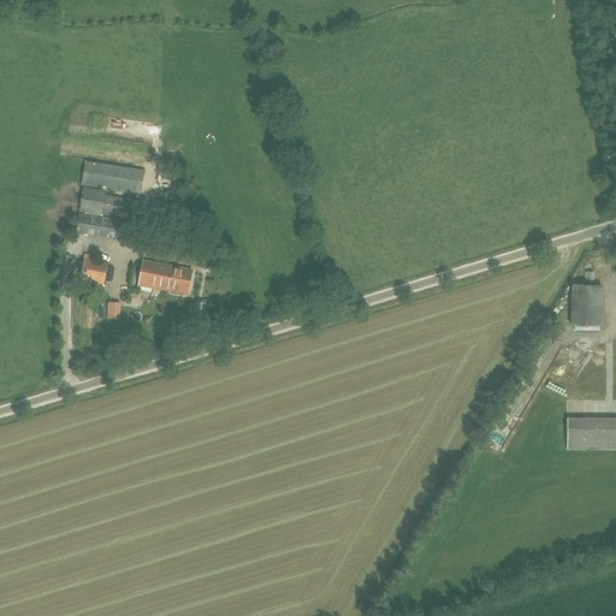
[(143,171),(86,163),(82,185),(140,195),(143,171)]
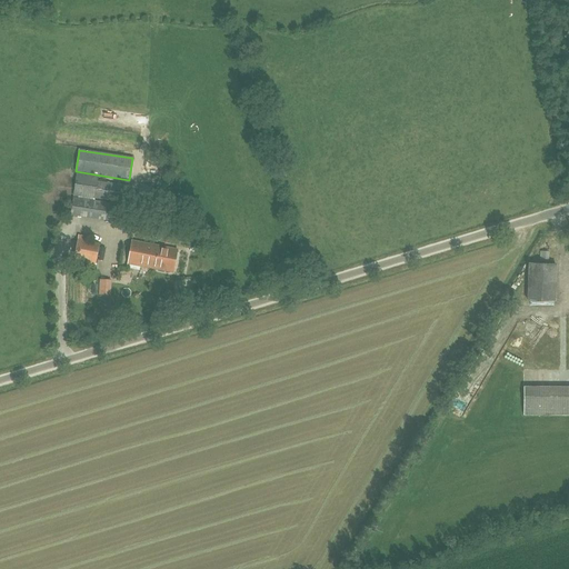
[(126,203),(128,186),(98,182),(98,178),(77,175),(73,196),(126,203)]
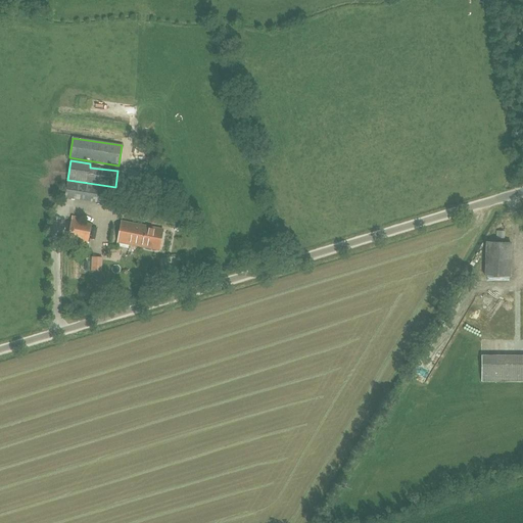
[(139,171),(129,170),(128,179),(138,180),(139,171)]
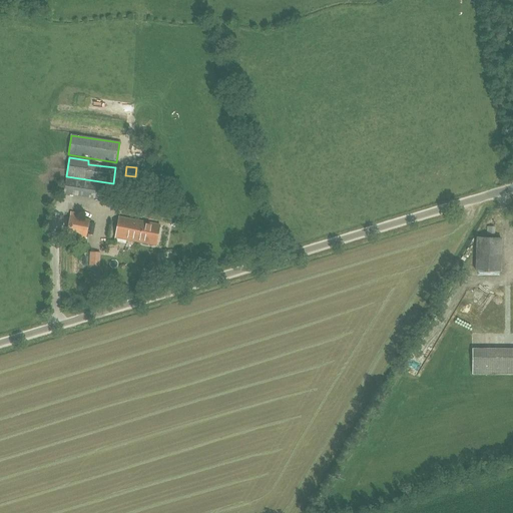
[(66,178),(64,193),(105,199),(107,184),(66,178)]
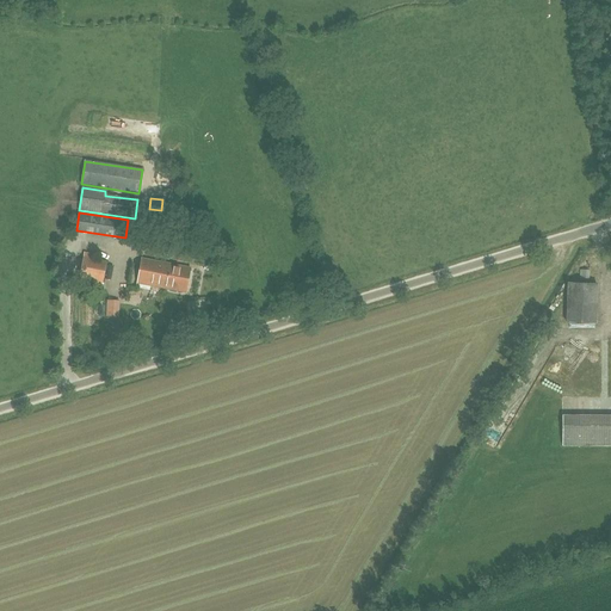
[(85,253),(84,258),(80,279),(103,283),(106,263),(93,259),(93,254),(85,253)]
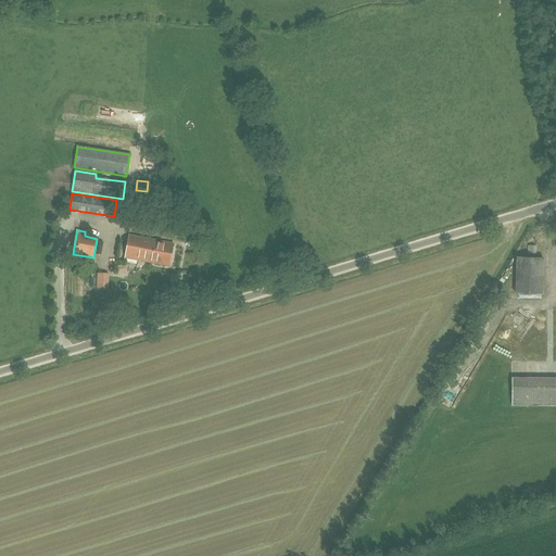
[(174,244),(129,236),(126,257),(169,266),(174,244)]
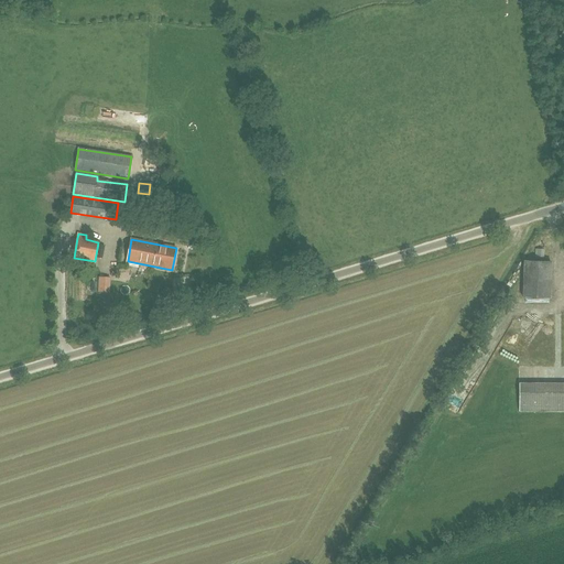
[(544,250),(535,250),(535,258),(543,259),(544,250)]
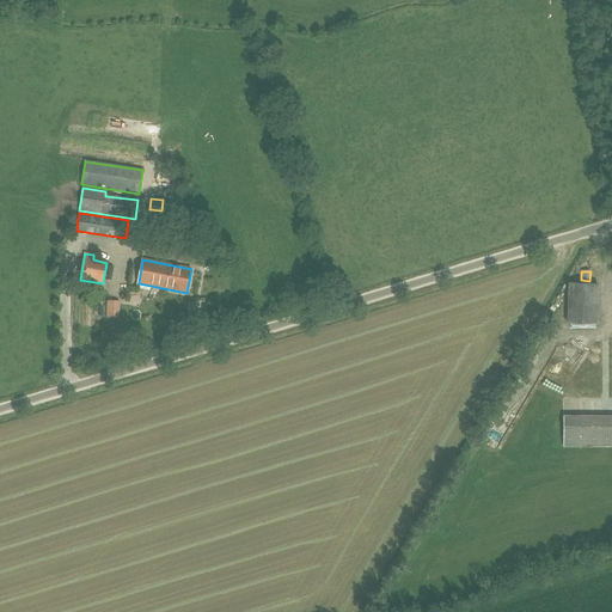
[(569,283),(568,323),(597,324),(598,285),(569,283)]
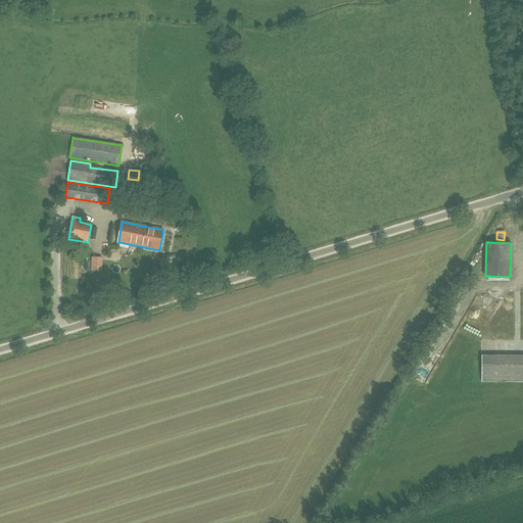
[(102,271),(103,257),(92,256),(91,271),(102,271)]
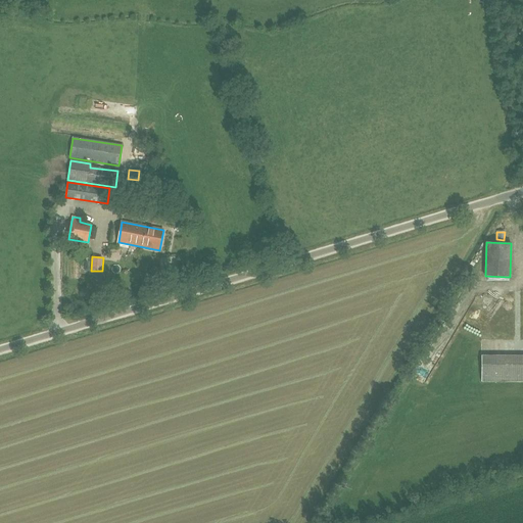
[(522,354),(483,355),(483,383),(522,382),(522,354)]
